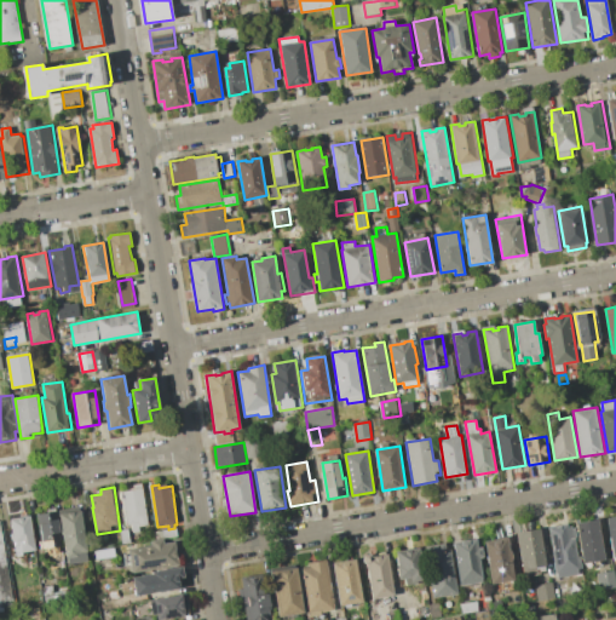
[(122,492),(144,488),(149,526),(140,527),(142,530),(133,532),(132,524),(127,526),(122,492)]
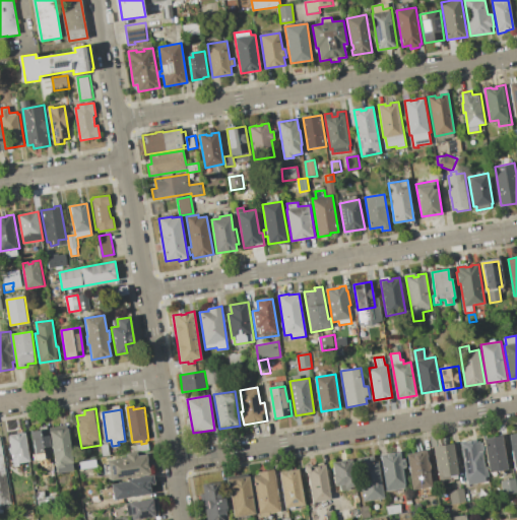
[(50,431),(57,430),(57,431),(62,431),(62,429),(69,428),(76,472),(59,475),(57,468),(56,468),(50,431)]
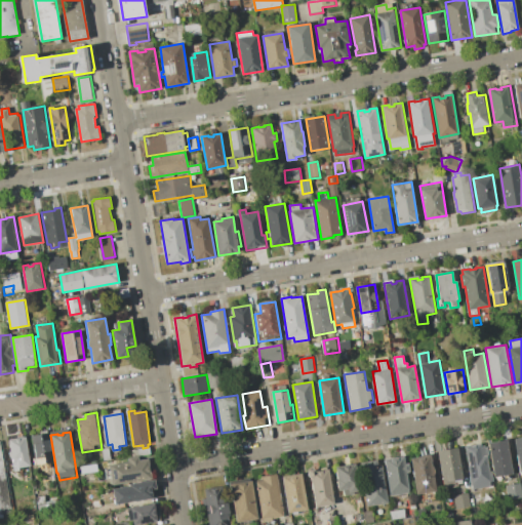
[(32,436),(49,433),(54,462),(48,463),(49,468),(41,469),(41,465),(37,466),(32,436)]
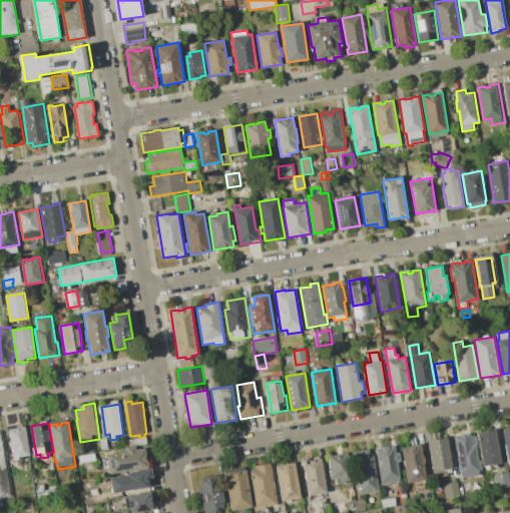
[(9,430),(15,429),(15,430),(19,429),(19,428),(26,427),(31,455),(20,456),(20,459),(13,461),(9,430)]
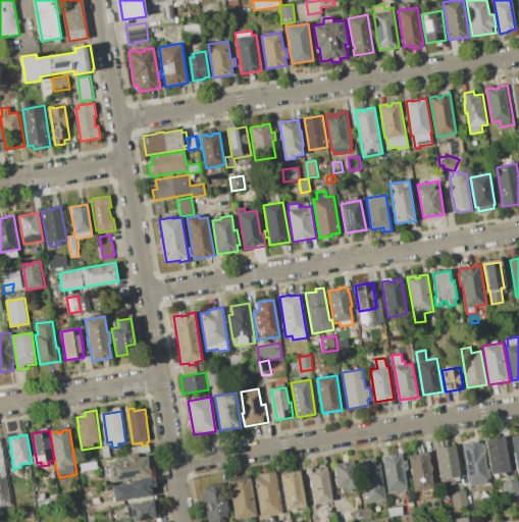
[(485,440),(504,437),(510,471),(491,474),(485,440)]
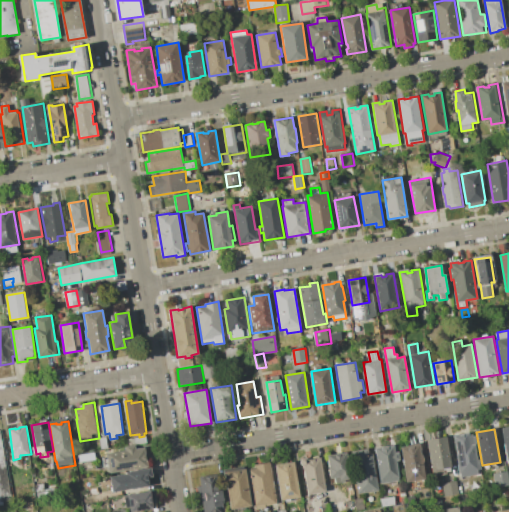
[(0,430),(3,430),(13,497),(4,498),(5,505),(0,505),(0,430)]
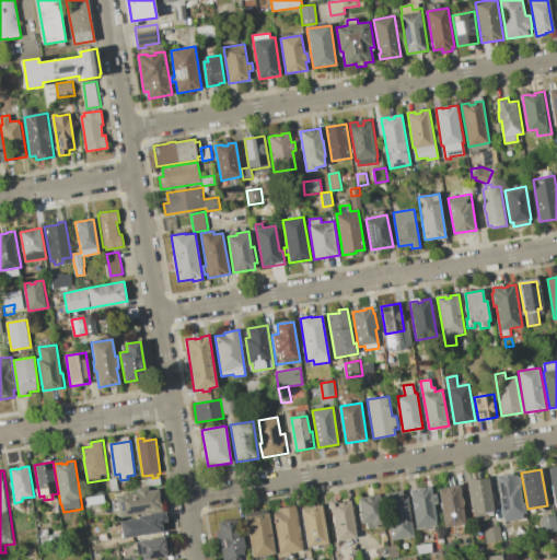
[(497,476),(503,475),(503,477),(508,476),(508,475),(514,474),(515,476),(519,475),(519,478),(522,477),(524,489),(521,490),(523,502),(525,502),(528,514),(523,515),(523,518),(507,521),(506,516),(505,516),(497,476)]
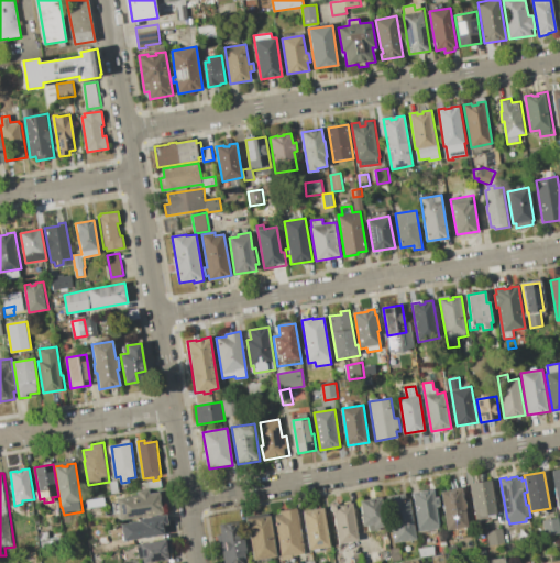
[(162,479),(163,487),(158,488),(158,486),(150,487),(150,488),(147,488),(147,484),(144,484),(144,482),(162,479)]
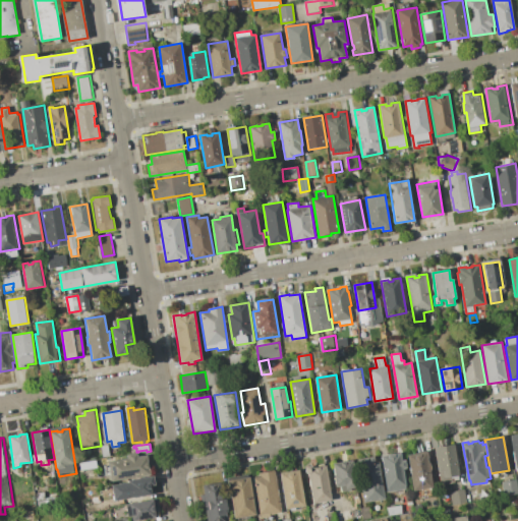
[(435,448),(454,444),(459,475),(458,475),(459,480),(455,480),(455,483),(443,485),(441,478),(441,479),(435,448)]
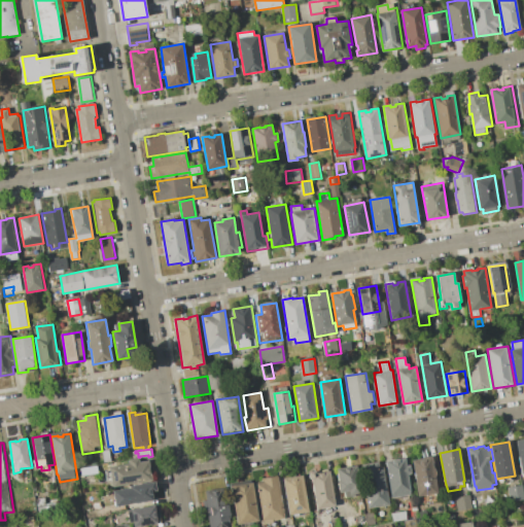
[(104,451),(111,450),(112,461),(105,462),(104,451)]
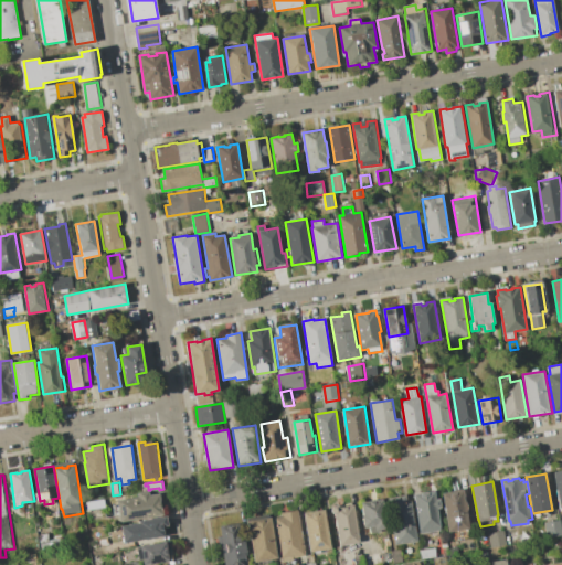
[(443,493),(451,492),(451,494),(457,493),(456,490),(465,489),(472,529),(469,529),(470,534),(455,536),(454,532),(449,533),(443,493)]
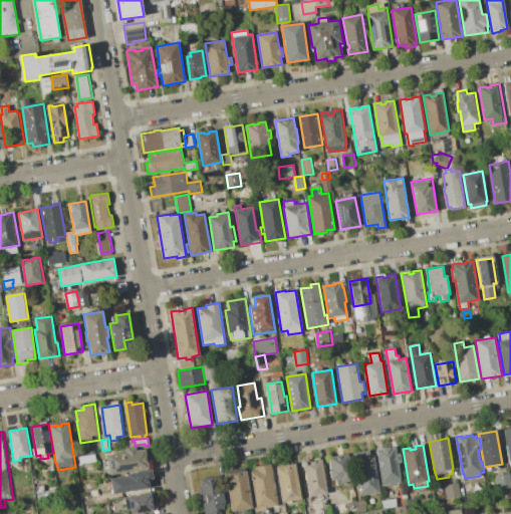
[(107,455),(126,452),(125,448),(136,447),(137,451),(148,449),(150,459),(148,459),(150,467),(126,471),(126,473),(110,475),(109,468),(101,469),(100,460),(107,459),(107,455)]
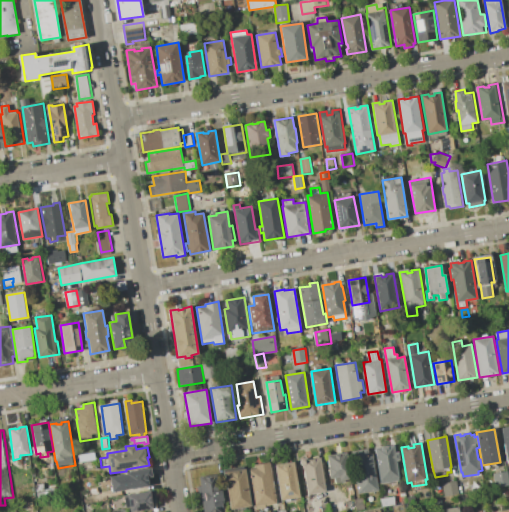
[(375,448),(394,445),(395,452),(399,452),(400,460),(397,460),(400,481),(381,484),(375,448)]
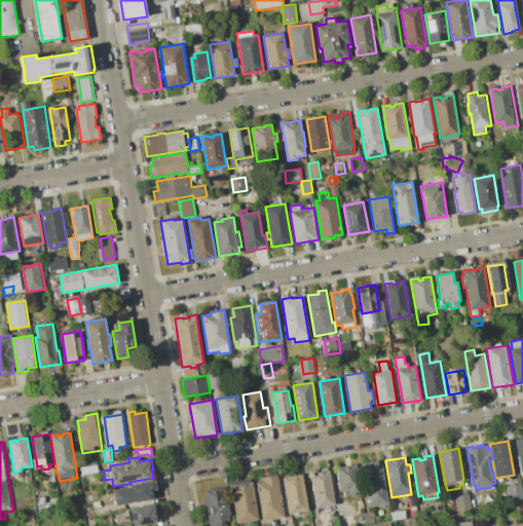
[(362,463),(367,462),(367,464),(373,463),(373,461),(378,460),(379,467),(383,466),(390,504),(370,509),(362,463)]
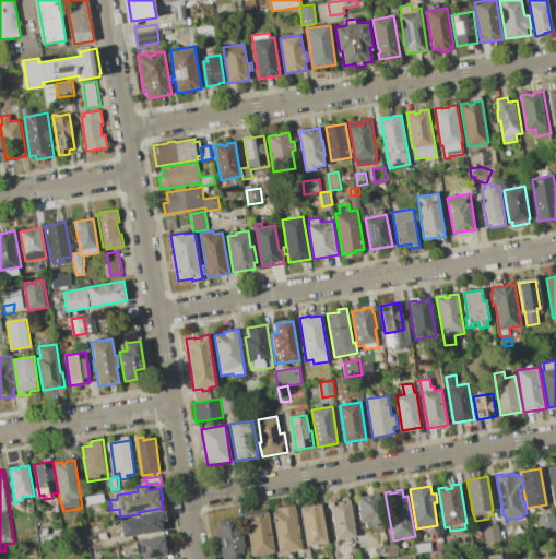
[(358,498),(366,496),(366,497),(370,496),(379,494),(385,523),(377,524),(377,526),(366,527),(365,522),(362,523),(359,510),(361,510),(358,498)]
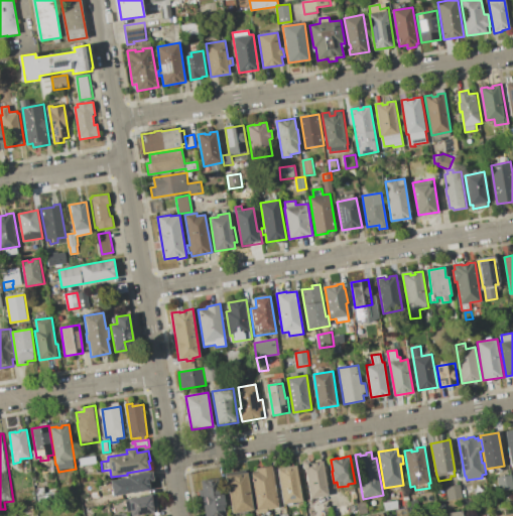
[(305,465),(312,463),(312,464),(317,464),(317,462),(324,461),(330,496),(311,499),(305,465)]
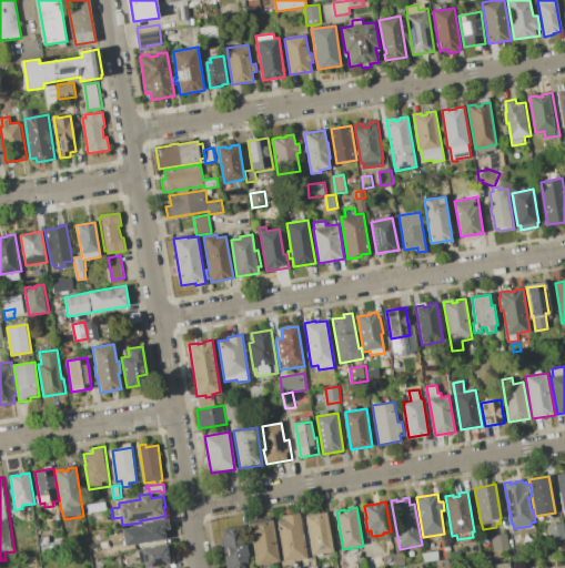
[(275,520),(283,518),(283,516),(301,513),(309,558),(295,560),(296,564),(285,566),(284,561),(283,563),(275,520)]
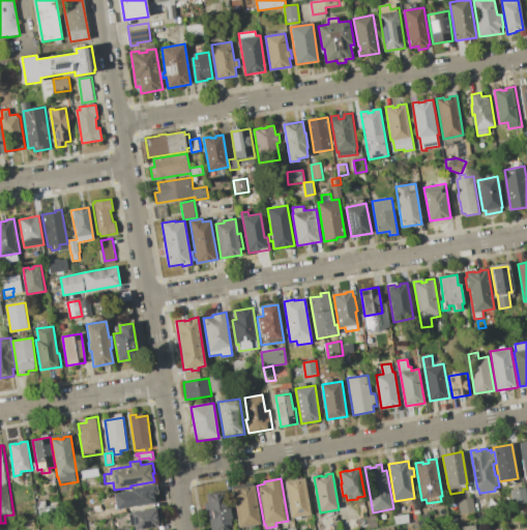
[(286,481),(293,480),(293,482),(298,481),(298,479),(305,478),(312,514),(310,514),(310,519),(296,522),(295,518),(293,518),(286,481)]
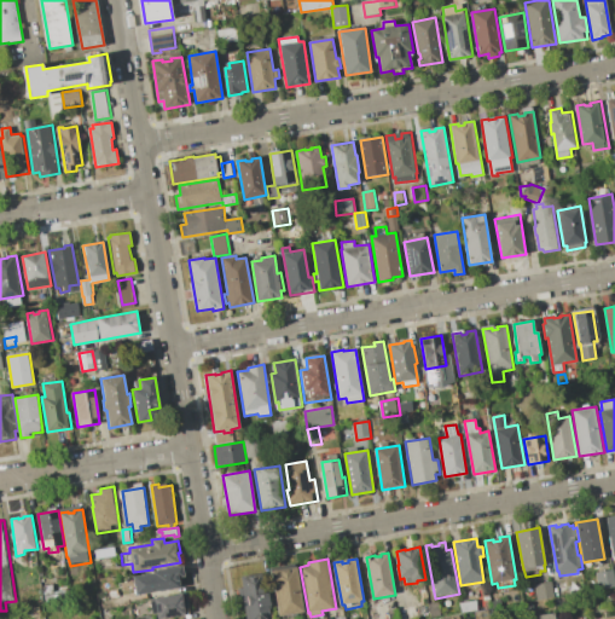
[(133,577),(154,573),(154,571),(184,566),(185,577),(180,577),(181,588),(135,595),(133,577)]
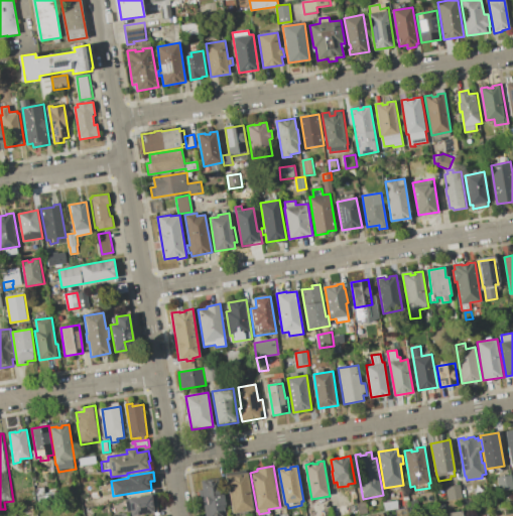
[(226,476),(234,475),(234,477),(240,476),(240,474),(248,472),(254,510),(233,513),(226,476)]
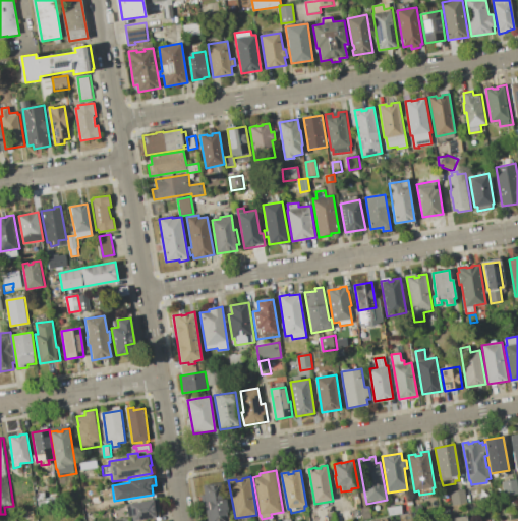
[(503,481),(517,479),(517,495),(505,497),(503,481)]
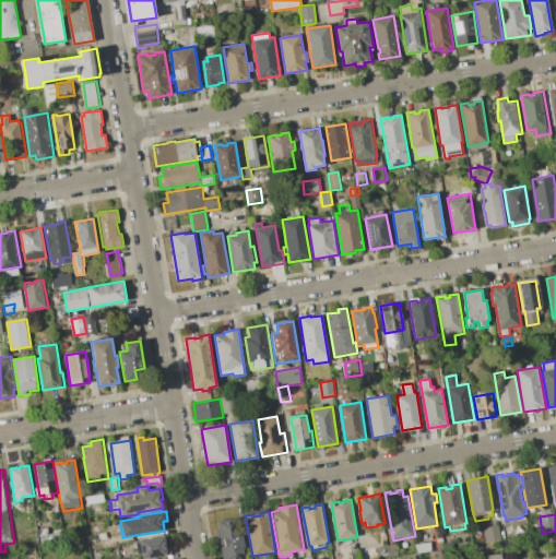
[(216,531),(220,530),(219,521),(225,520),(225,523),(232,522),(232,519),(235,519),(238,535),(244,534),(246,546),(244,547),(245,552),(243,554),(243,558),(223,558),(220,537),(217,538),(216,531)]
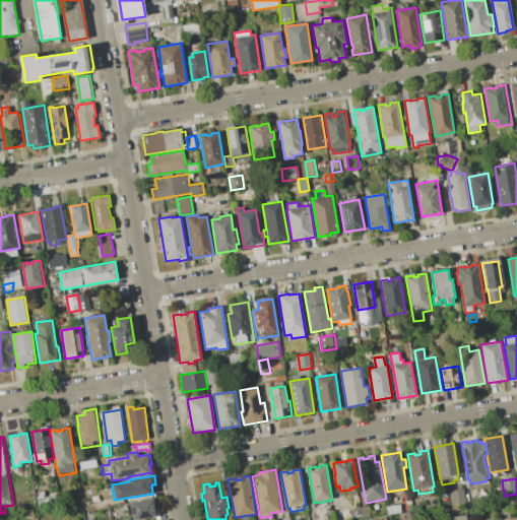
[(450,491),(465,489),(467,502),(453,504),(450,491)]
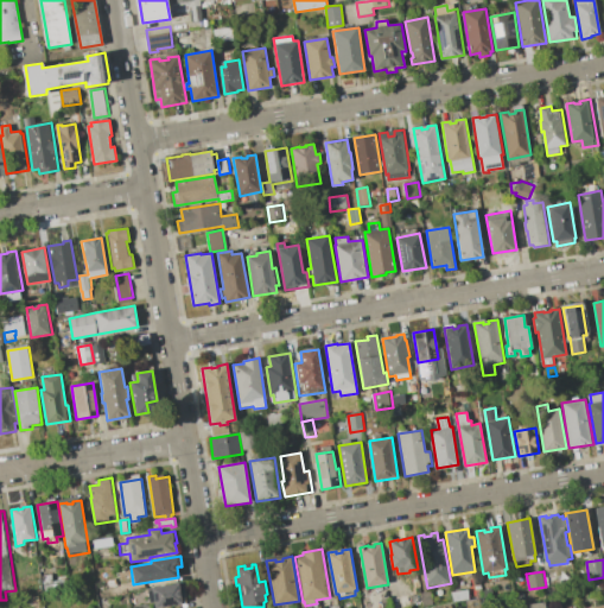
[(44,580),(49,578),(49,575),(56,574),(57,577),(67,576),(69,587),(45,590),(44,580)]
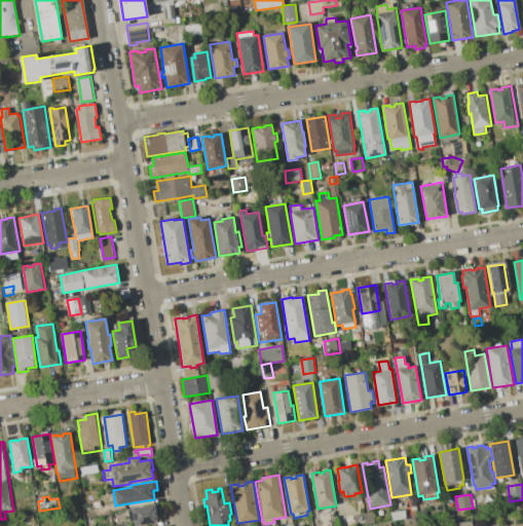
[(92,502),(102,500),(103,508),(94,509),(92,502)]
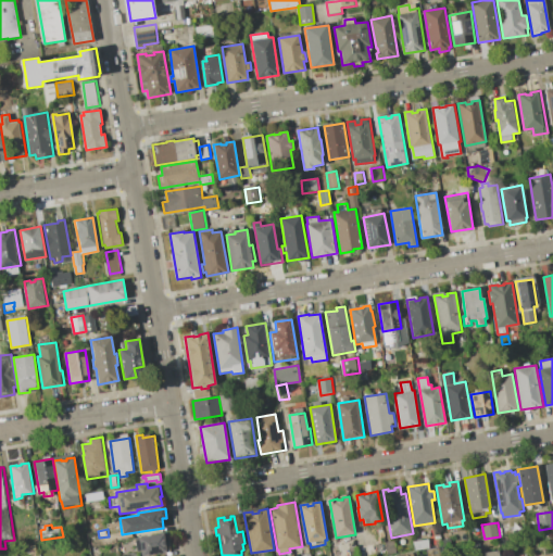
[(139,538),(170,532),(172,545),(166,546),(166,553),(142,555),(141,551),(137,552),(135,540),(139,539),(139,538)]
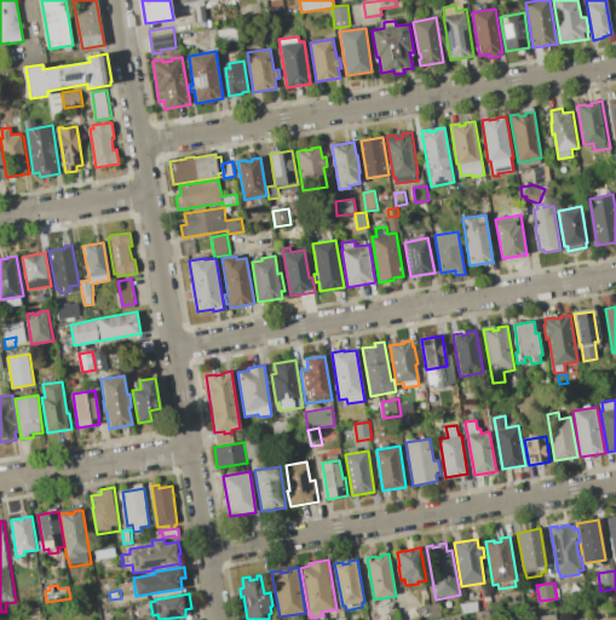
[(467,614),(464,614),(462,604),(478,601),(481,612),(467,614)]
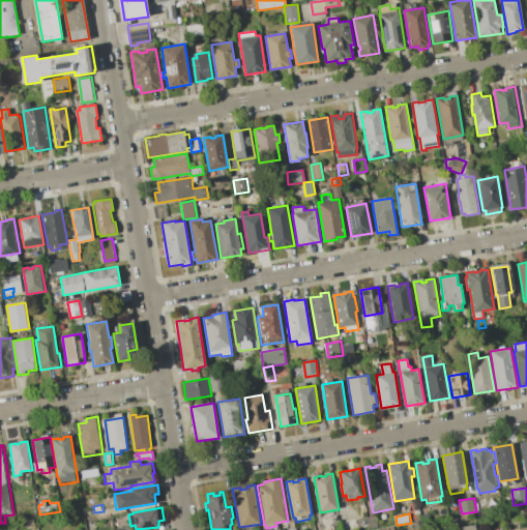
[(368,517),(377,514),(379,527),(370,529),(368,517)]
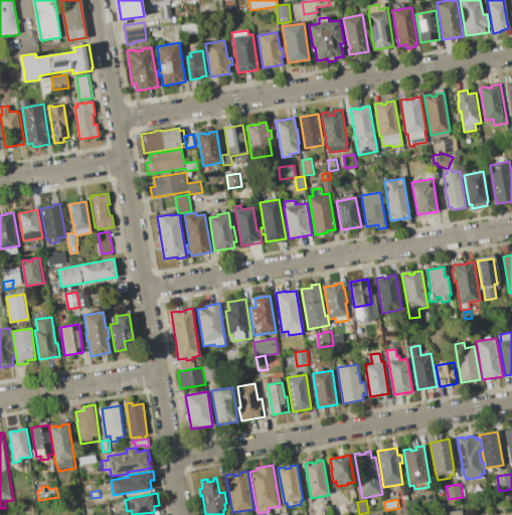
[(462,514),(440,514),(438,501),(447,500),(449,512),(462,510),(462,514)]
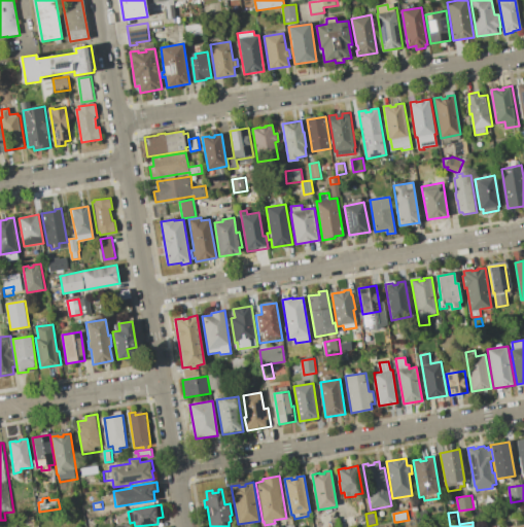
[(397,526),(397,522),(409,520),(419,518),(420,526),(397,526)]
